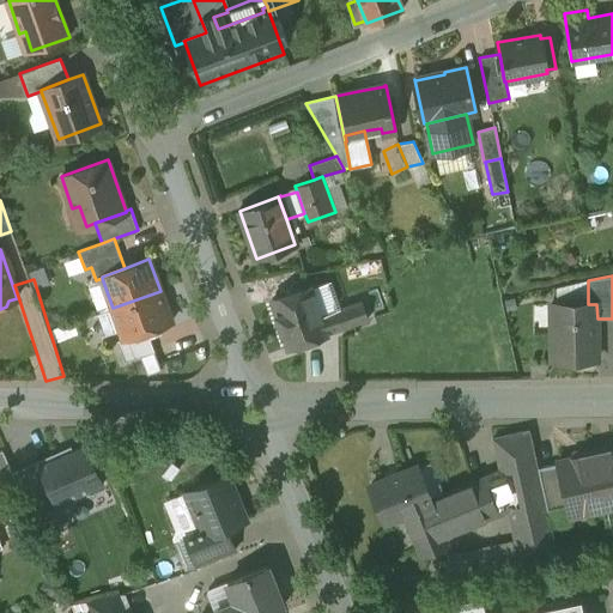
[(310,286),(272,299),(277,315),(283,333),(283,332),(289,347),(327,334),(320,315),(310,286)]
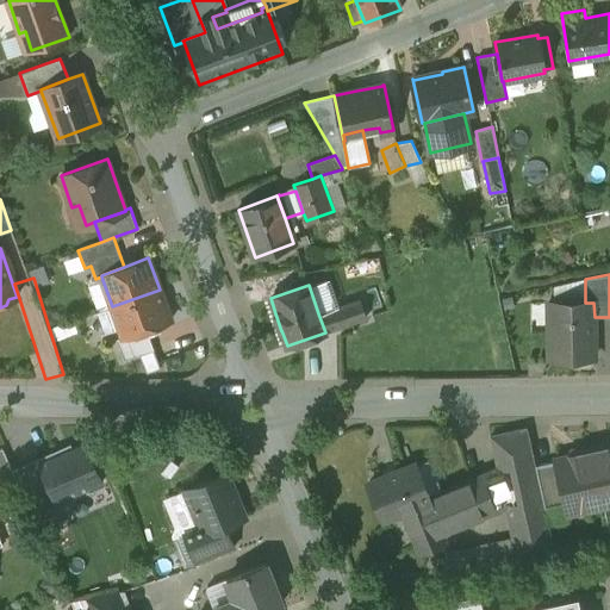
[(160,290),(112,306),(123,337),(124,337),(147,329),(170,321),(160,290)]
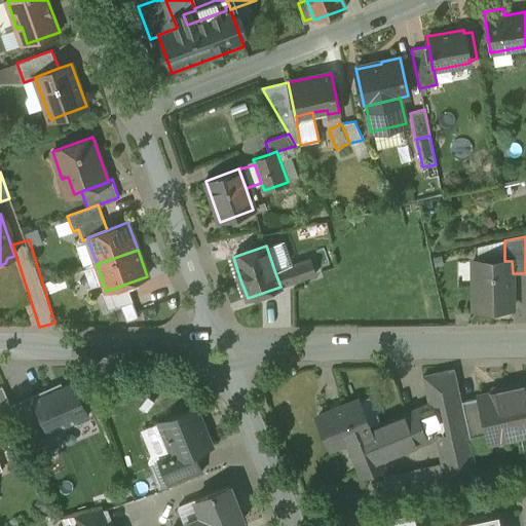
[(310,259),(274,270),(280,287),(315,274),(310,259)]
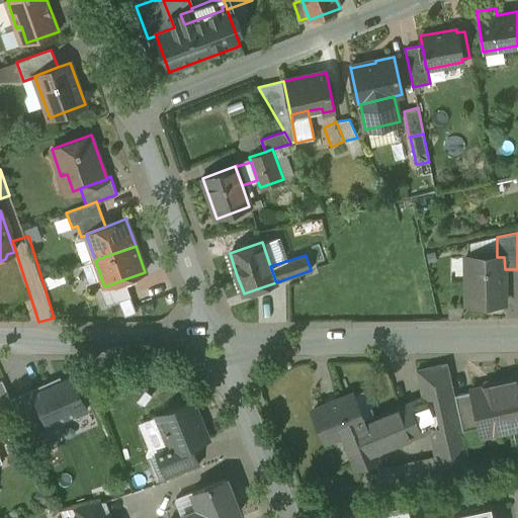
[(497,257),(465,257),(466,304),(505,304),(505,269),(504,257),(497,257)]
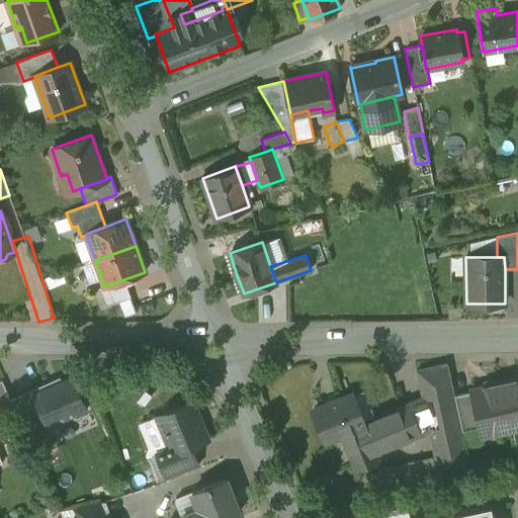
[(124,279),(105,286),(104,286),(99,288),(106,306),(131,296),(124,279)]
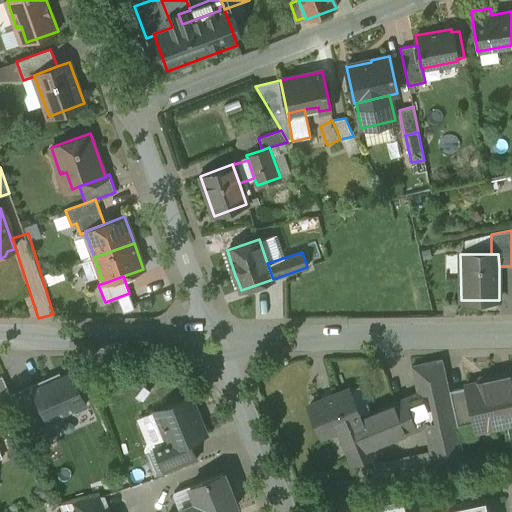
[(449,390),(442,359),(412,365),(435,472),(466,466),(457,426),(449,390)]
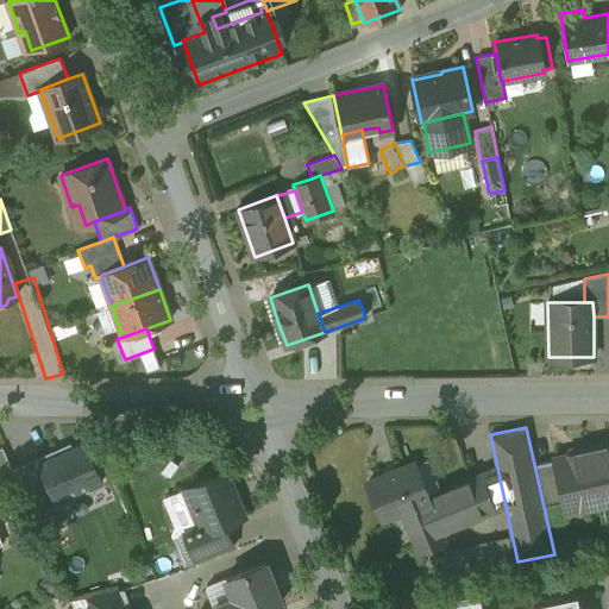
[(608,440),(590,445),(602,504),(608,502),(608,440)]
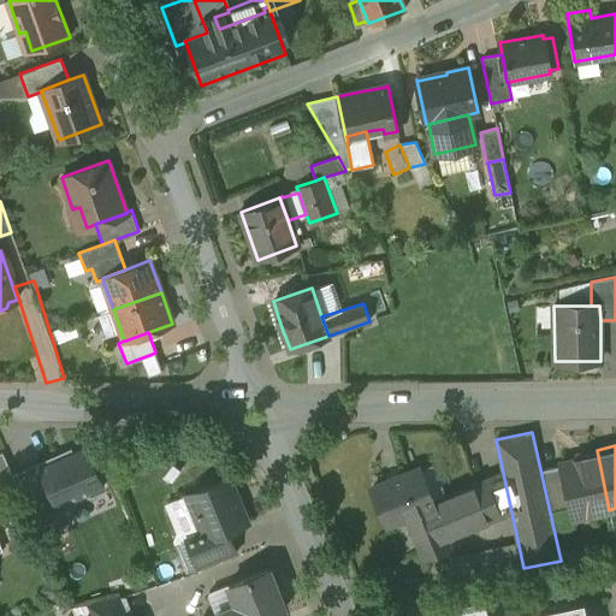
[(73,452),(37,468),(47,489),(51,497),(53,503),(55,508),(105,486),(87,446),(73,452)]
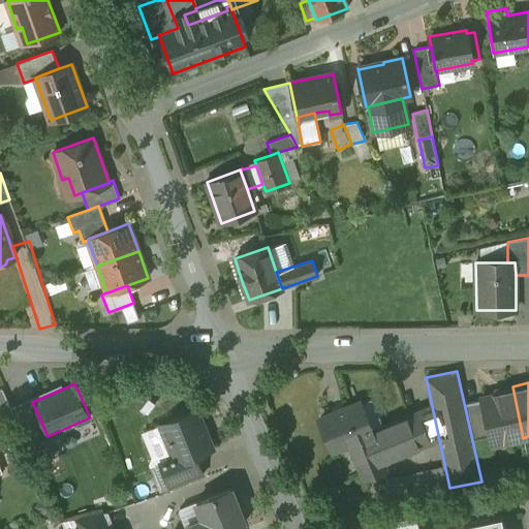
[(40,419),(32,402),(63,389),(61,384),(11,406),(21,428),(35,422),(40,419)]
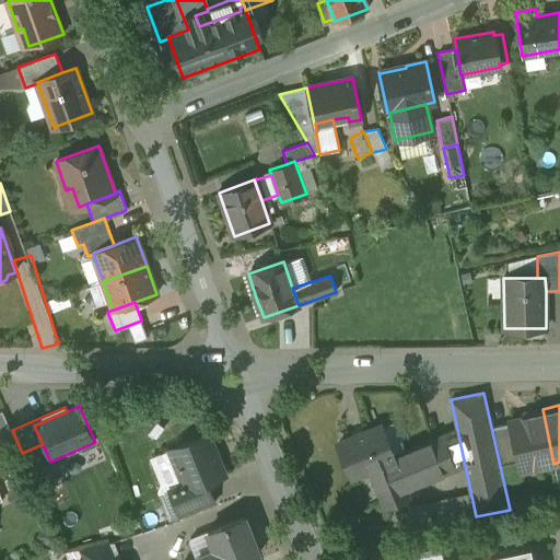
[(543,409),(522,413),(523,418),(510,421),(518,462),(521,471),(553,464),(543,409)]
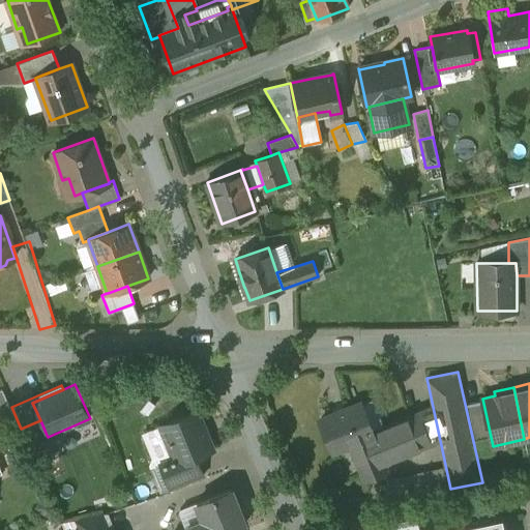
[(2,389),(0,390),(0,427),(16,419),(2,389)]
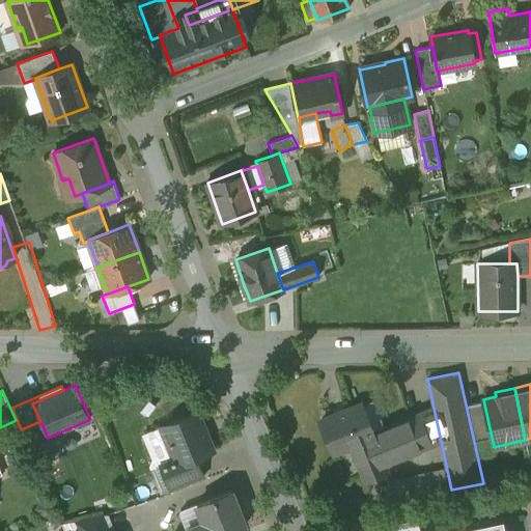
[(483,401),(466,404),(474,442),(492,438),(483,401)]
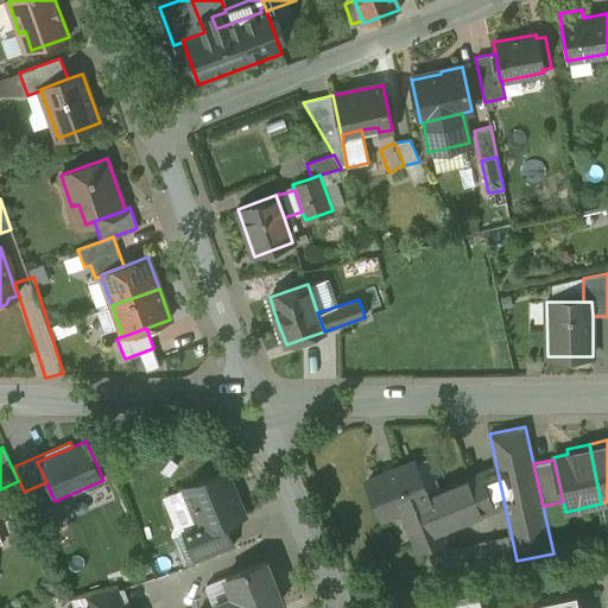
[(403,510),(428,495),(413,462),(367,481),(382,518),(403,510)]
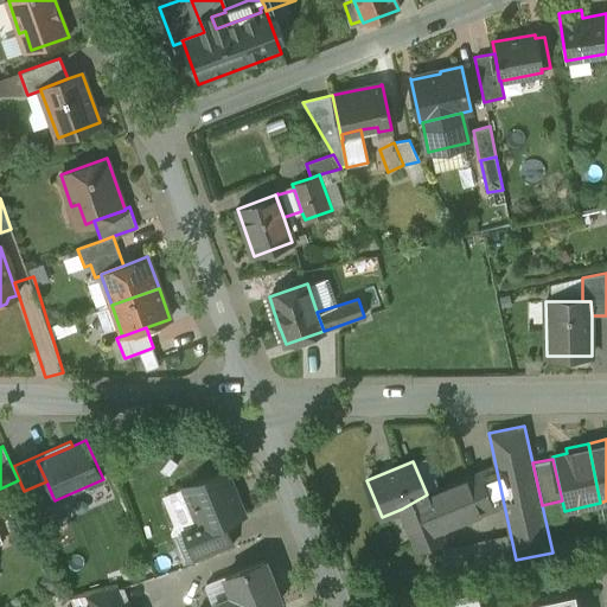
[(225,471),(185,487),(200,525),(203,531),(224,523),(243,516),(225,471)]
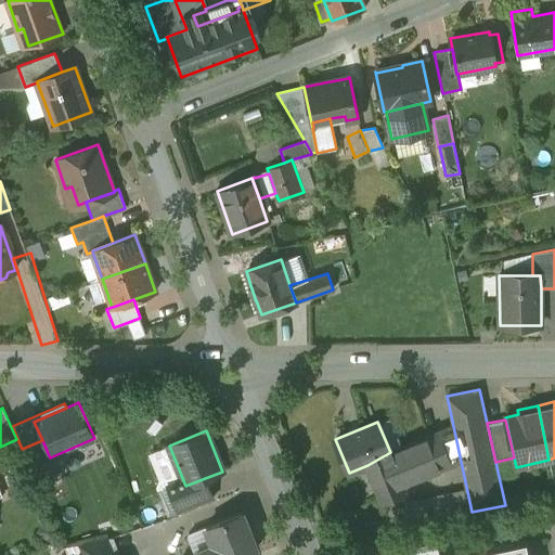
[(390,452),(368,465),(378,493),(441,468),(429,437),(390,452)]
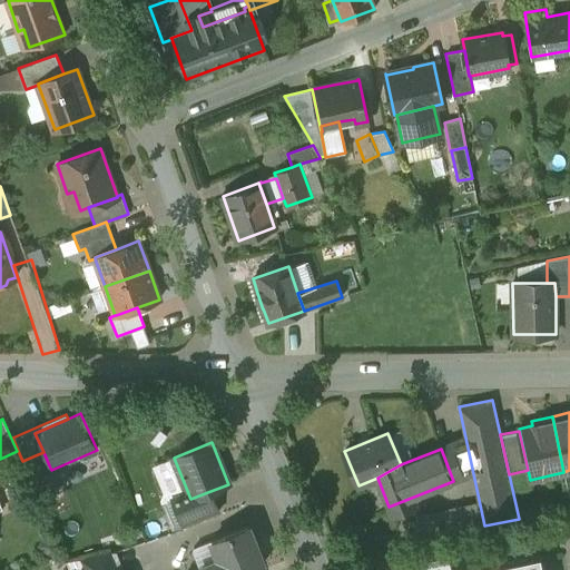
[(38,454),(41,462),(47,460),(43,452),(38,454)]
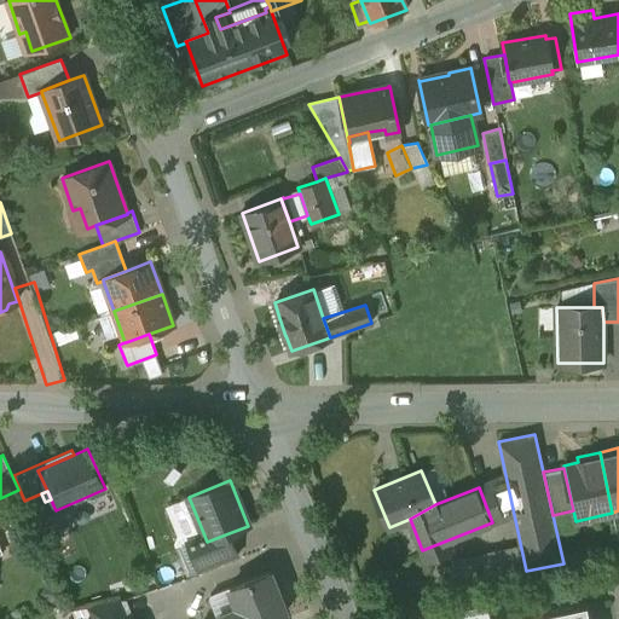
[(48,509),(41,493),(24,501),(32,516),(48,509)]
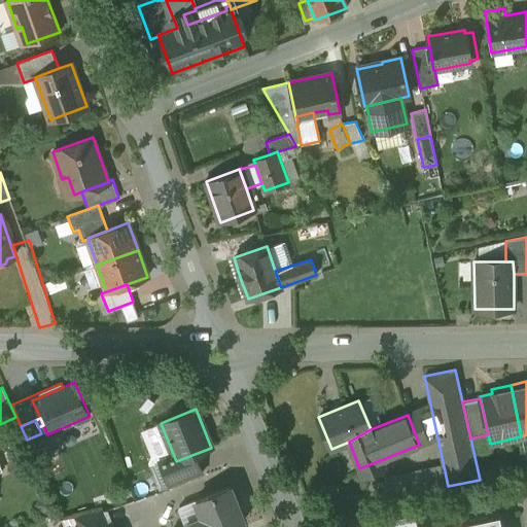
[(160,462),(174,456),(161,423),(140,430),(150,454),(148,462),(159,491),(170,486),(160,462)]
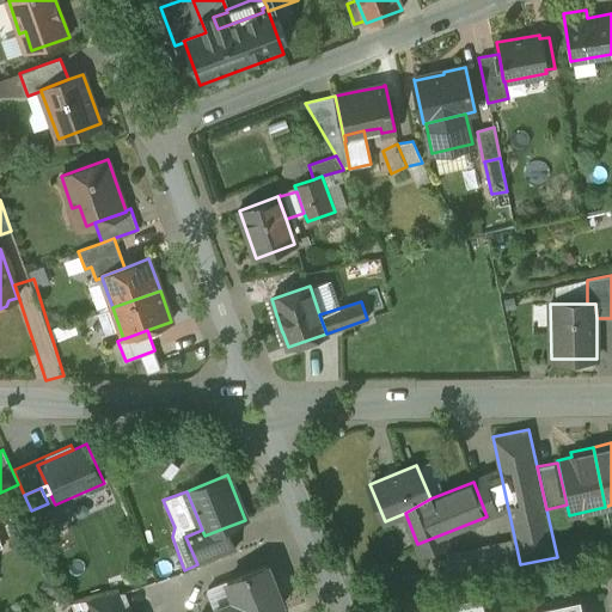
[(226,527),(204,536),(202,530),(185,537),(197,564),(234,550),(226,527)]
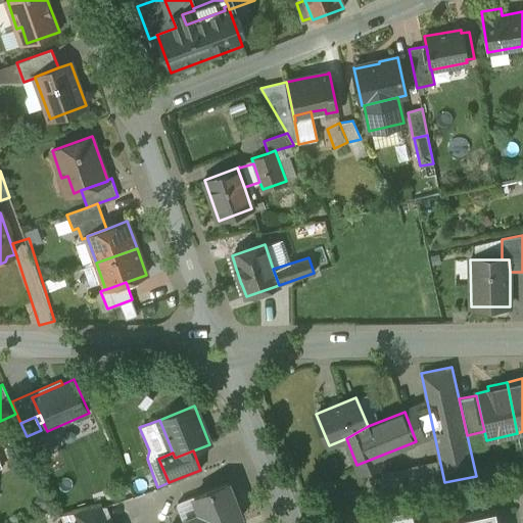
[(227,483),(194,496),(200,514),(203,522),(229,522),(241,518),(227,483)]
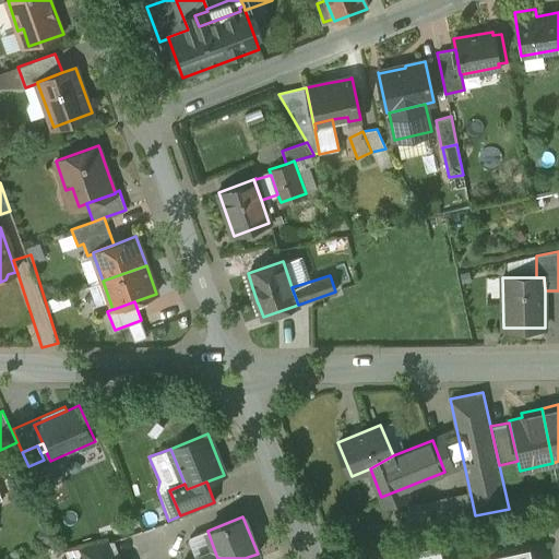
[(116,558),(108,540),(79,549),(83,558),(116,558)]
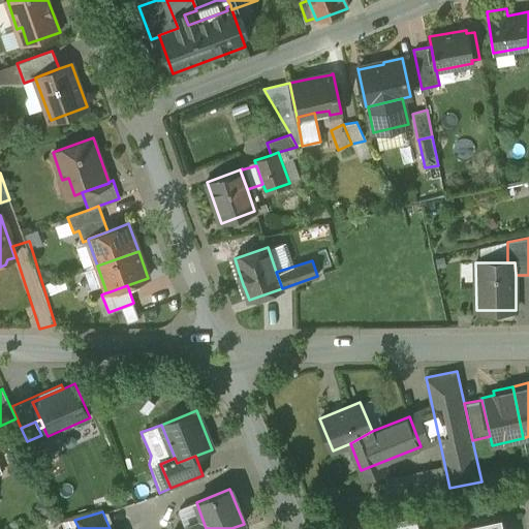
[(503,528),(501,517),(442,528),(418,528),(416,514),(352,527),(352,528),(503,528)]
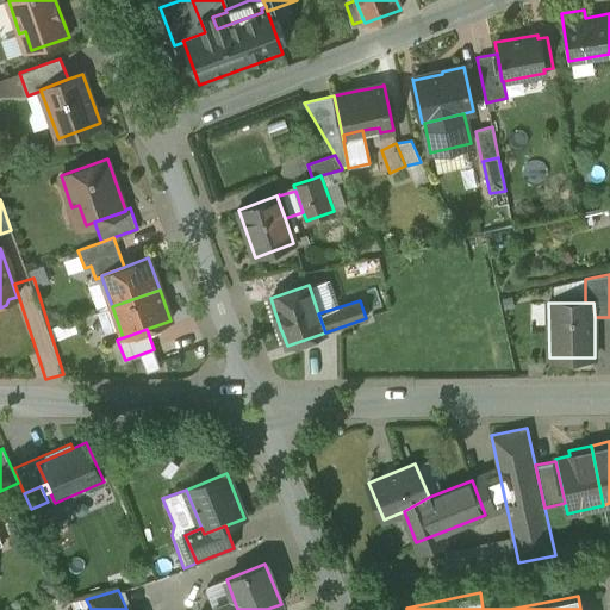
[(237,609),(234,599),(207,609),(237,609)]
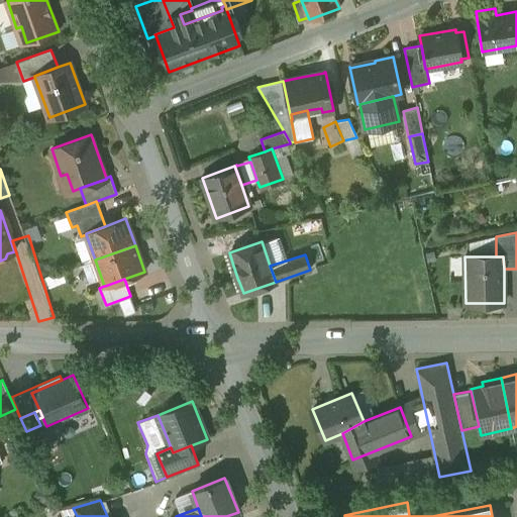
All buildings are outlined.
